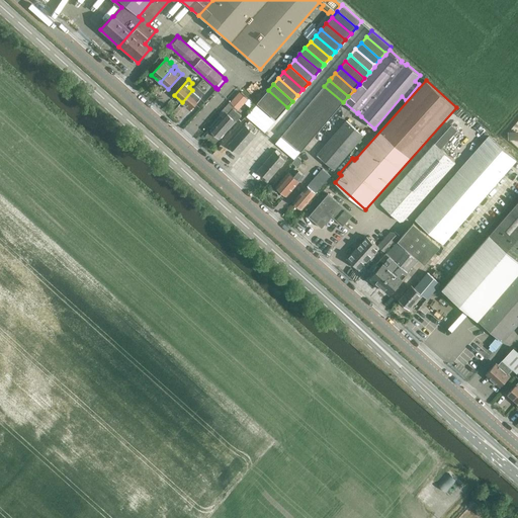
[(324,86),(319,92),(338,108),(343,102),(324,86)]
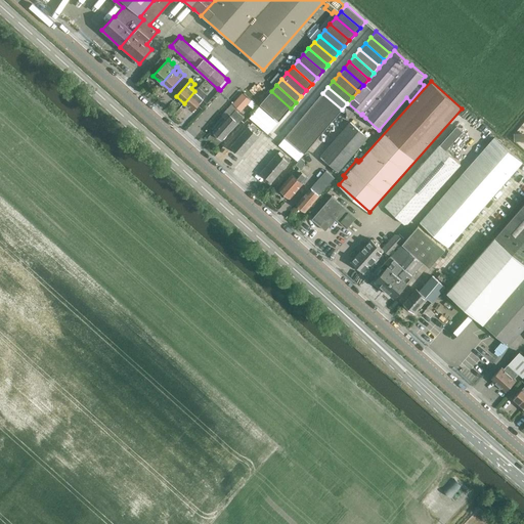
[(194,91),(184,103),(191,111),(207,94),(203,91),(199,95),(194,91)]
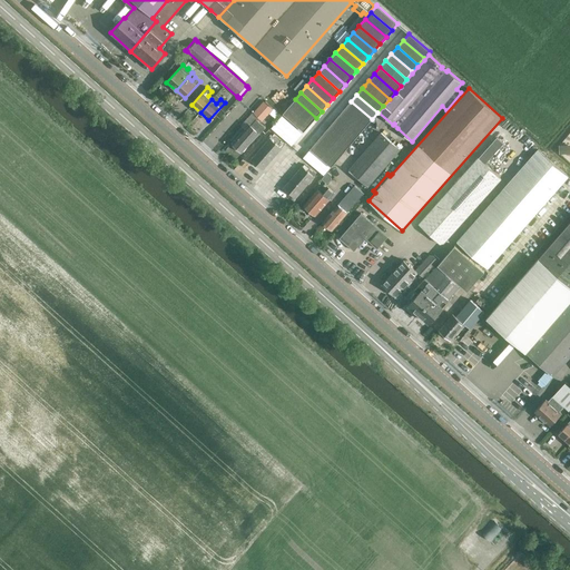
[(295,99),(288,106),(310,125),(316,118),(295,99)]
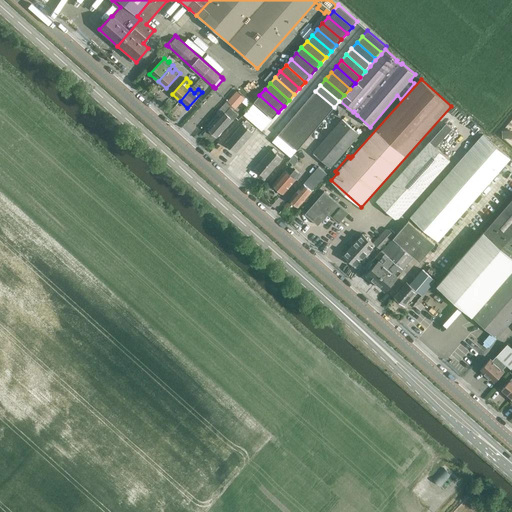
[(315,91),(310,97),(329,113),(334,107),(315,91)]
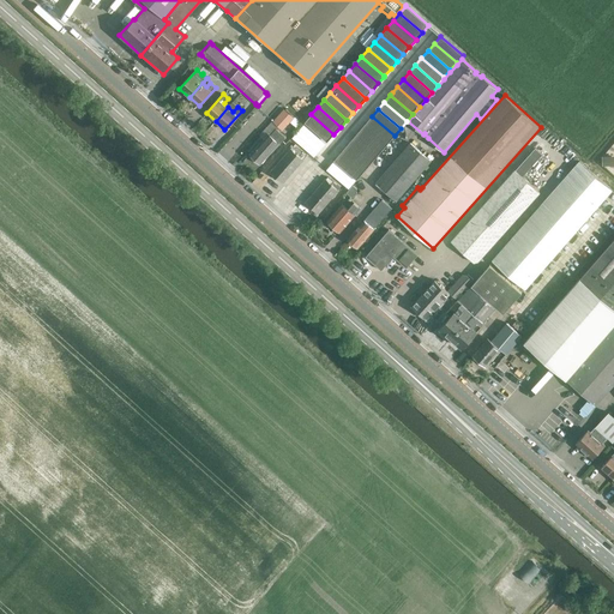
[(281,127),(290,116),(284,110),(275,121),(281,127)]
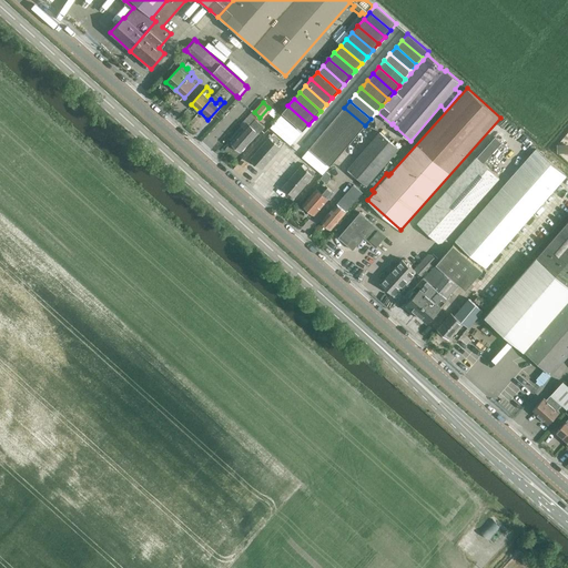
[(287,107),(282,113),(303,131),(308,124),(287,105),(287,107)]
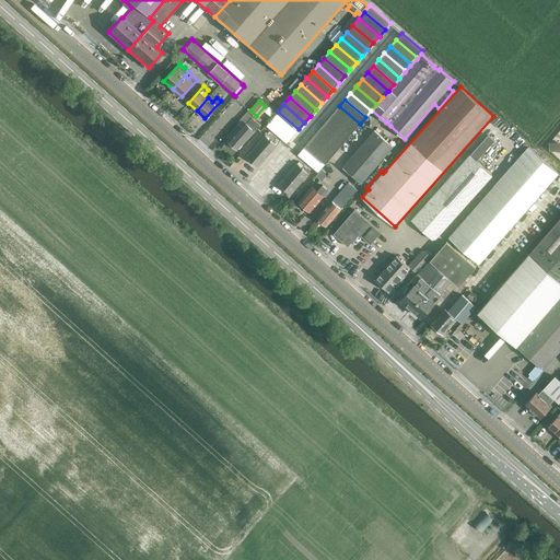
[(339,106),(334,113),(354,130),(360,124),(339,106)]
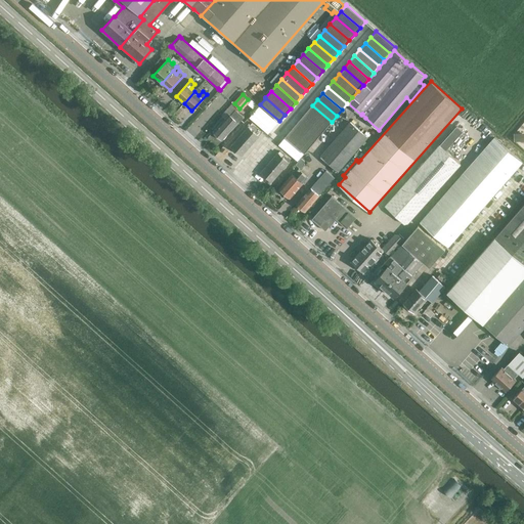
[(312,105),(307,112),(325,128),(332,122),(312,105)]
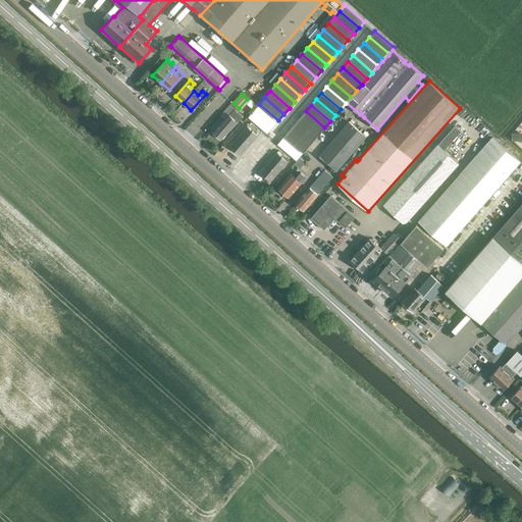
[(221,140),(241,118),(232,111),(226,118),(225,117),(212,132),(221,140)]
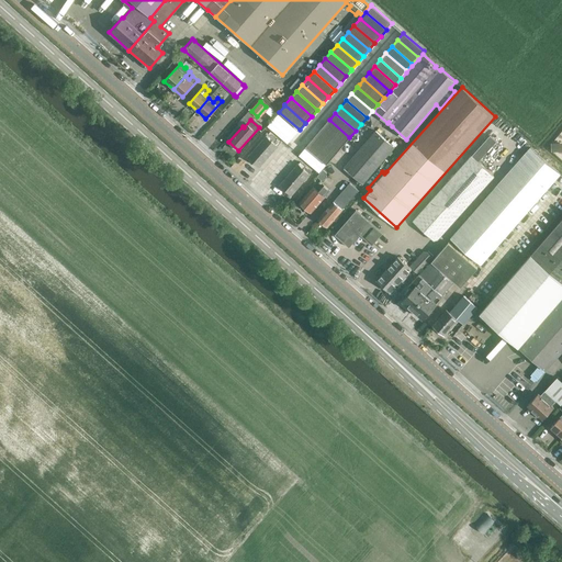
[(329,120),(323,126),(344,144),(349,137),(329,120)]
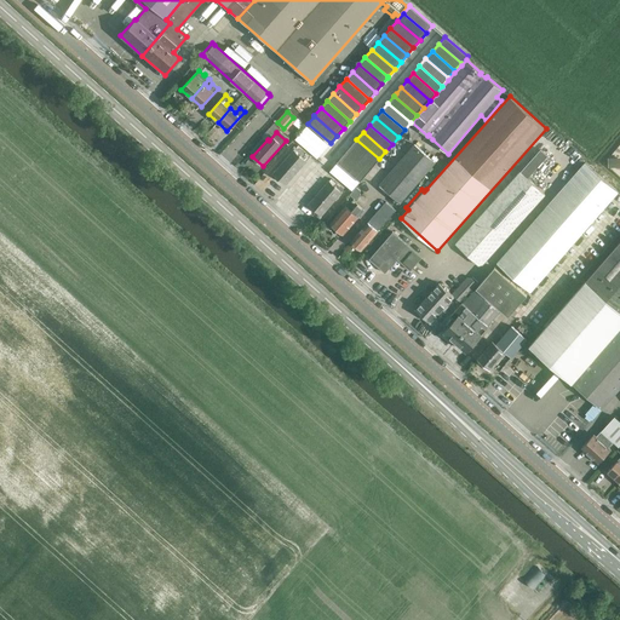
[(356,139),(350,147),(373,167),(379,159),(356,139)]
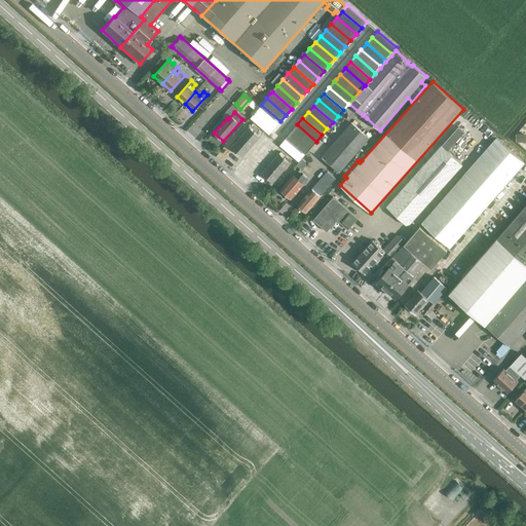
[(322,156),(340,173),(344,176),(358,160),(353,157),(370,138),(351,122),(322,156)]
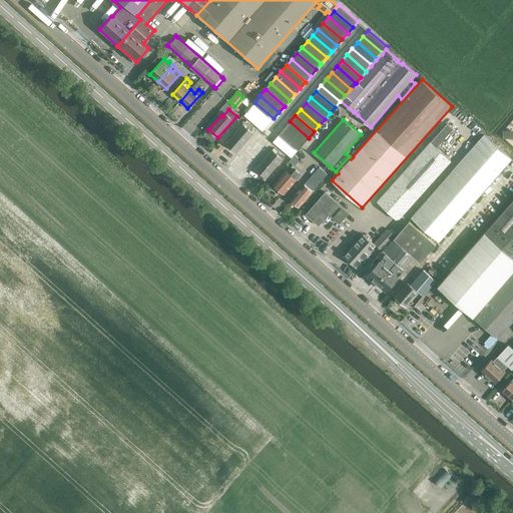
[(253,134),(253,133),(258,129),(254,126),(253,126),(246,120),(226,144),(236,153),(253,134)]
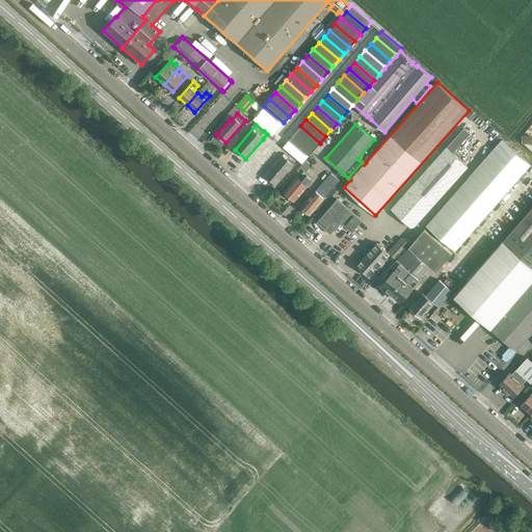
[(300,126),(295,132),(315,150),(320,143),(300,126)]
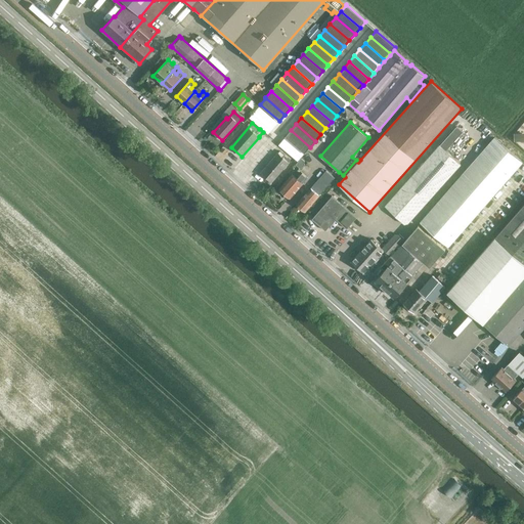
[(445,151),(464,132),(456,126),(440,145),(439,145),(385,206),(392,212),(389,215),(397,222),(400,219),(404,223),(408,224),(461,165),(445,151)]
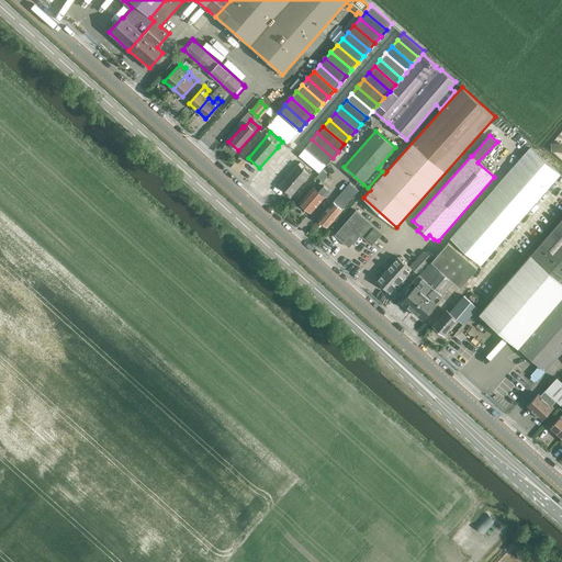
[(312,139),(306,147),(327,165),(333,158),(312,139)]
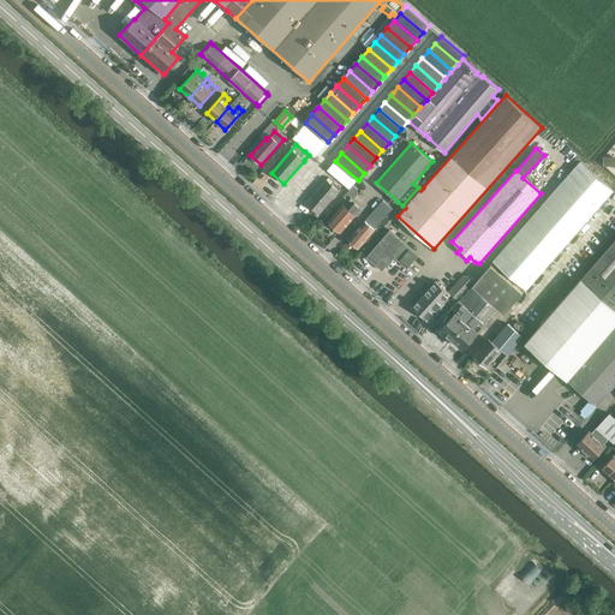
[(493,261),(503,269),(526,290),(614,191),(580,161),(493,261)]
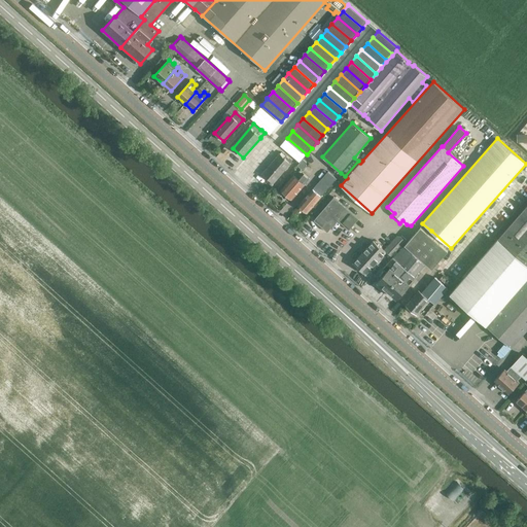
[(273,183),(290,163),(287,161),(289,157),(286,155),(284,157),(280,154),(262,174),(273,183)]
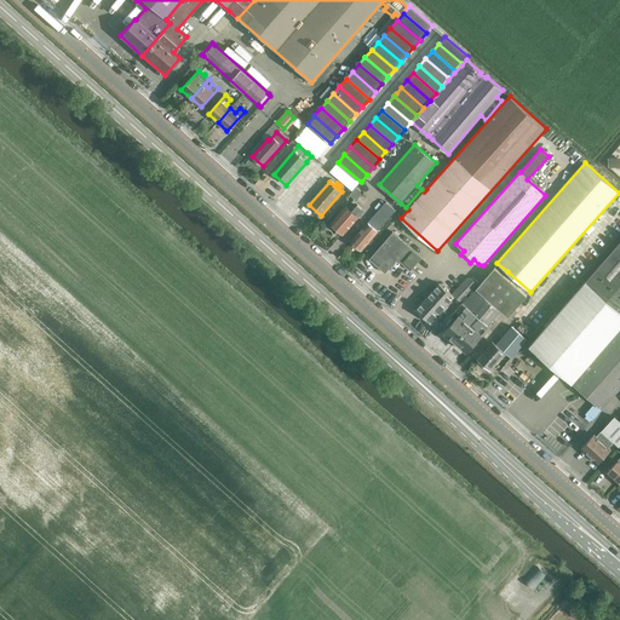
[(361,190),(357,187),(350,195),(354,199),(359,199),(361,195),(361,190)]
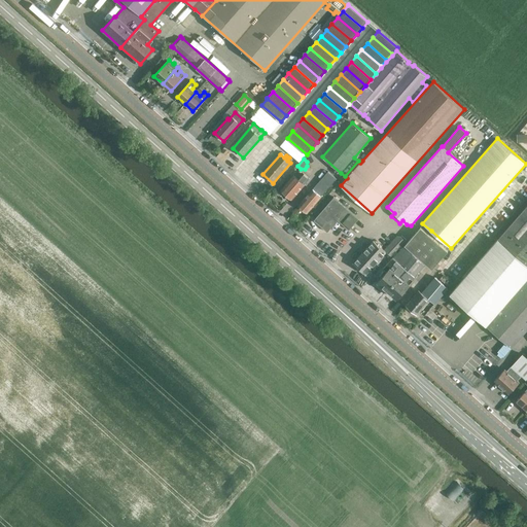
[(307,212),(337,178),(328,171),(299,205),(307,212)]
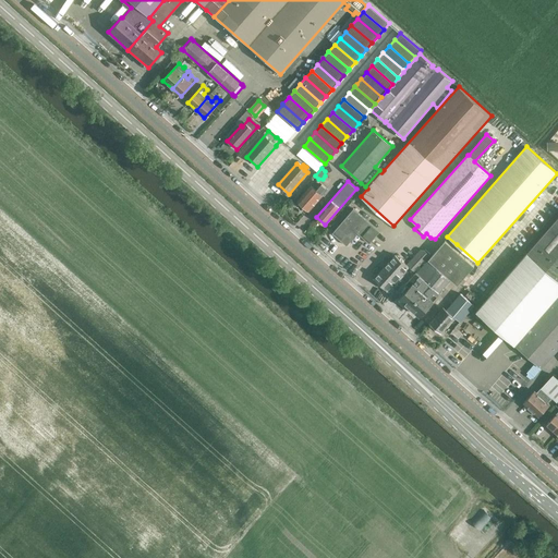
[(310,210),(328,189),(322,184),(316,191),(311,186),(299,201),(310,210)]
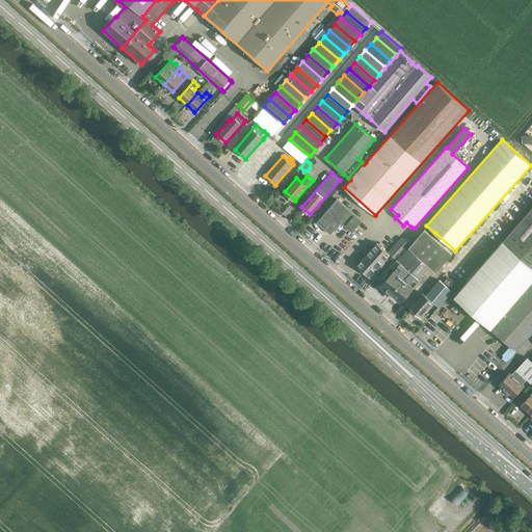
[(318,222),(329,233),(331,235),(342,222),(353,233),(364,220),(339,198),(318,222)]
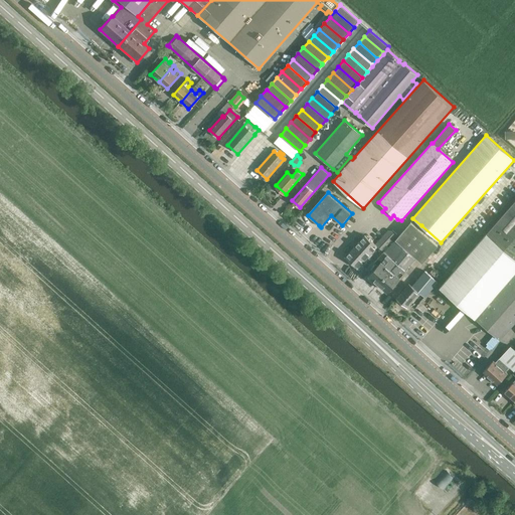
[(514,200),(441,287),(501,339),(514,322),(514,200)]
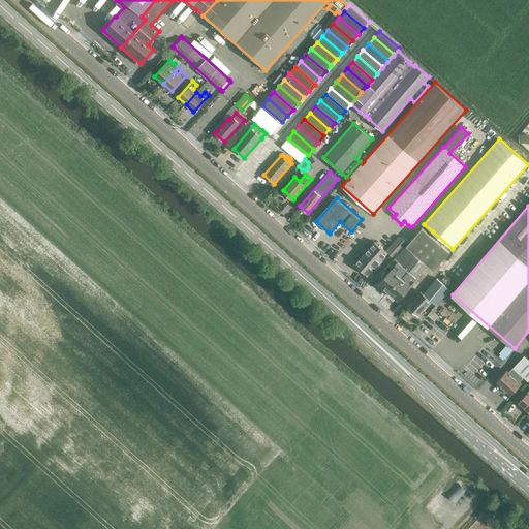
[(422,227),(405,246),(427,265),(434,271),(450,252),(422,227)]
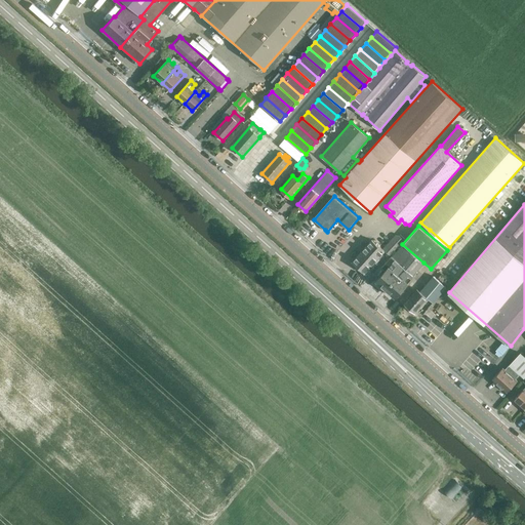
[(372,240),(361,253),(353,261),(364,273),(385,251),(391,256),(392,255),(405,240),(399,235),(396,235),(382,249),(372,240)]
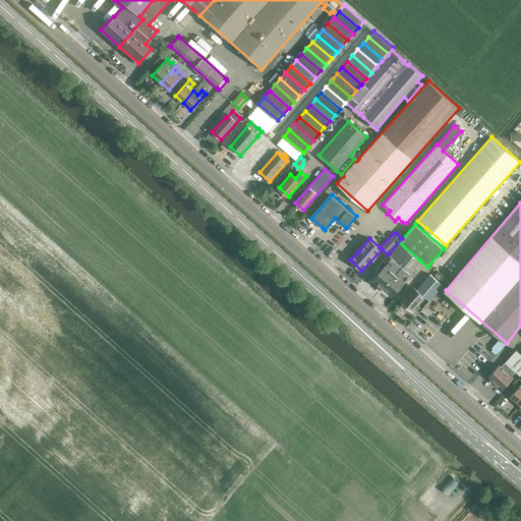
[(383,268),(373,278),(384,287),(393,295),(411,274),(410,273),(420,261),(399,242),(389,254),(389,253),(388,254),(380,265),(383,268)]
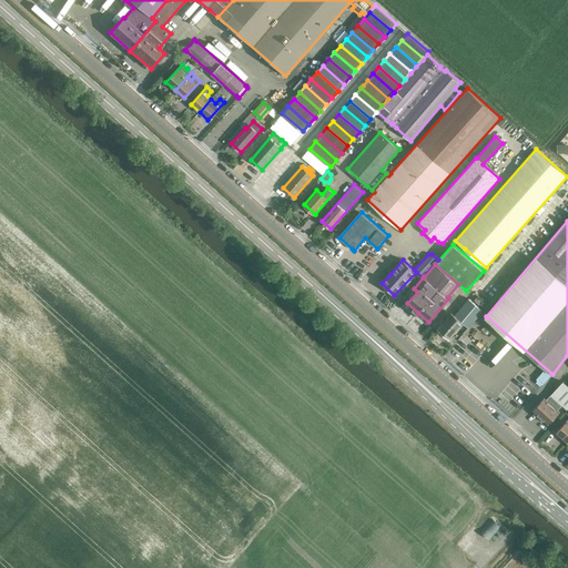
[(468,327),(483,312),(469,300),(455,316),(452,314),(438,330),(449,340),(464,323),(468,327)]
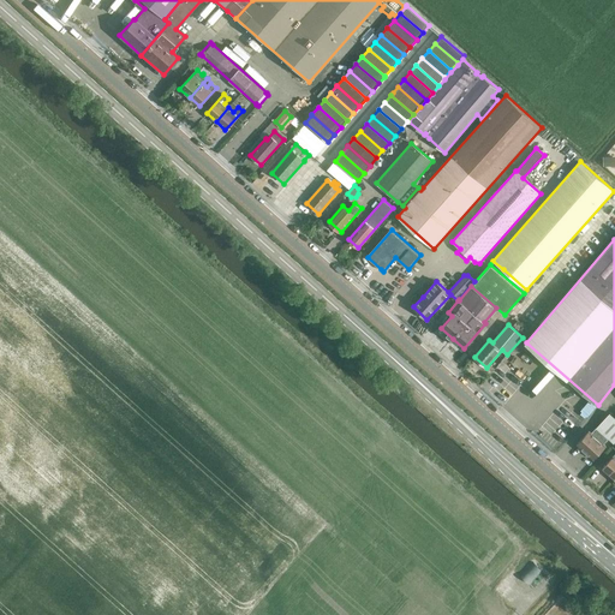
[(614,442),(614,417),(610,413),(596,429),(602,434),(614,443),(614,442)]
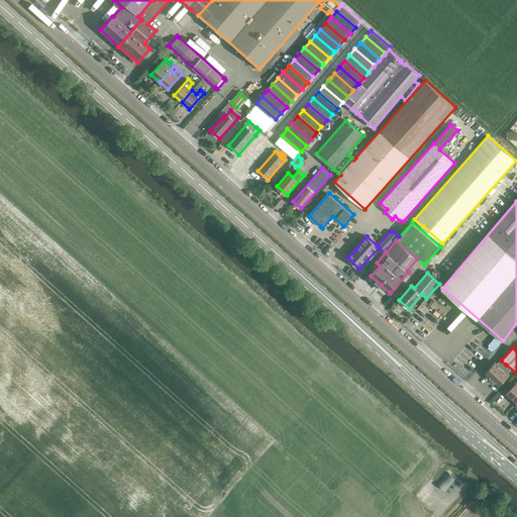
[(491,379),(492,380),(506,365),(501,360),(498,365),(495,363),(485,374),(487,376),(486,378),(489,380),(491,379)]
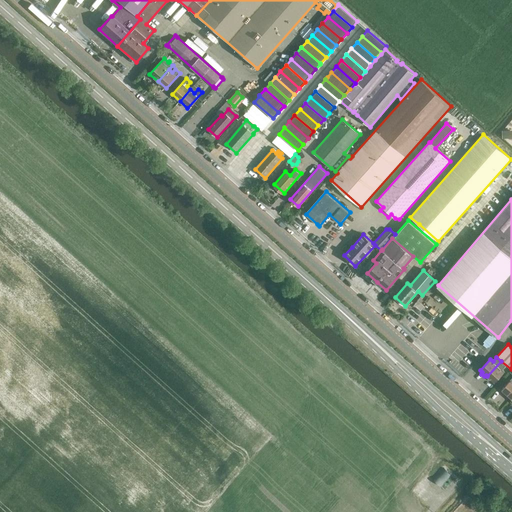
[(501,361),(487,376),(488,377),(488,379),(491,382),(493,381),(495,383),(504,371),(502,370),(506,365),(501,361)]
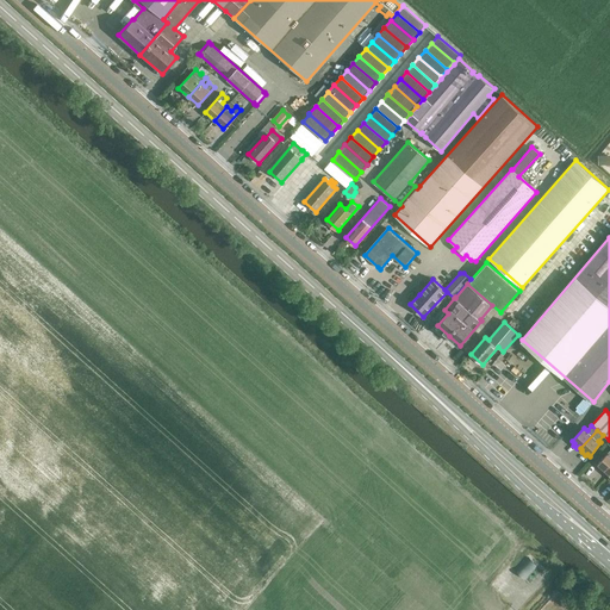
[(609,450),(609,453),(598,464),(609,474),(609,450)]
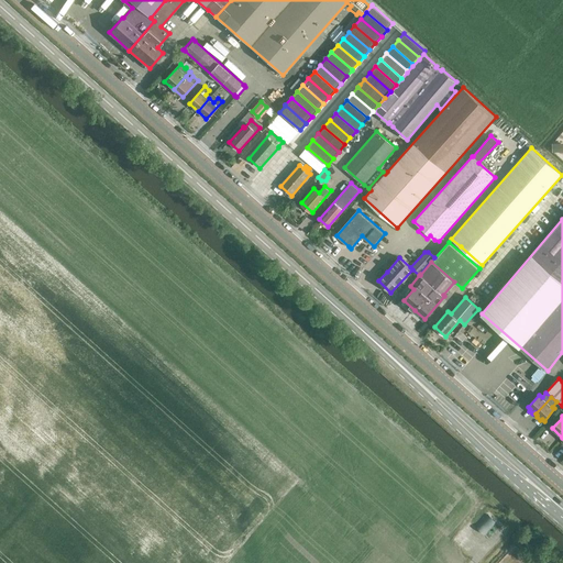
[(488,515),(476,528),(489,539),(501,526),(488,515)]
